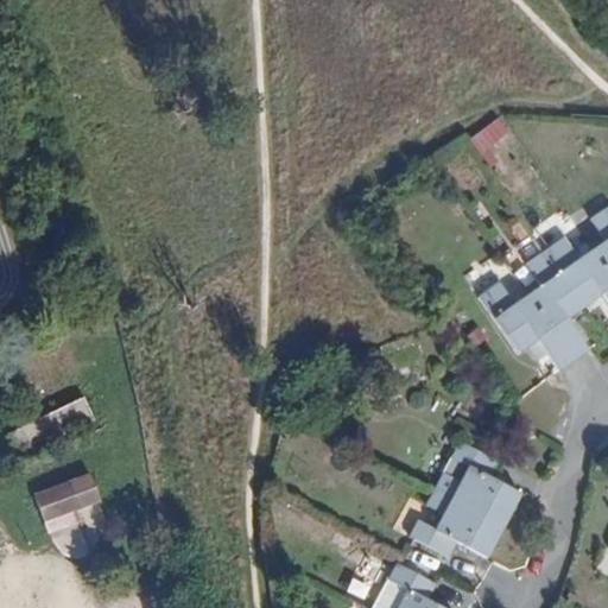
[(606,239),(593,249),(607,271),(607,206),(591,217),(606,239)]
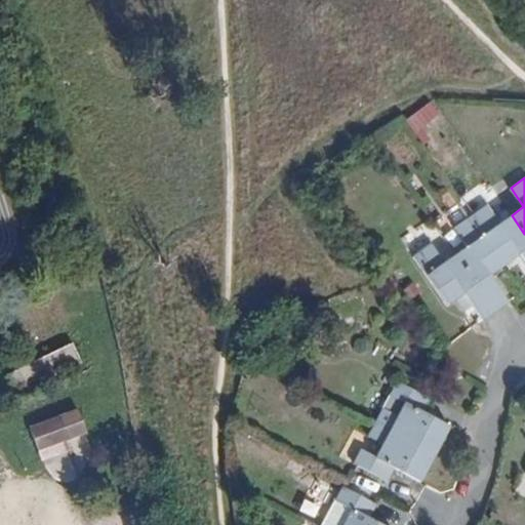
[(471,215),(505,264),(520,252),(524,259),(524,234),(512,215),(500,223),(487,204),(471,215)]
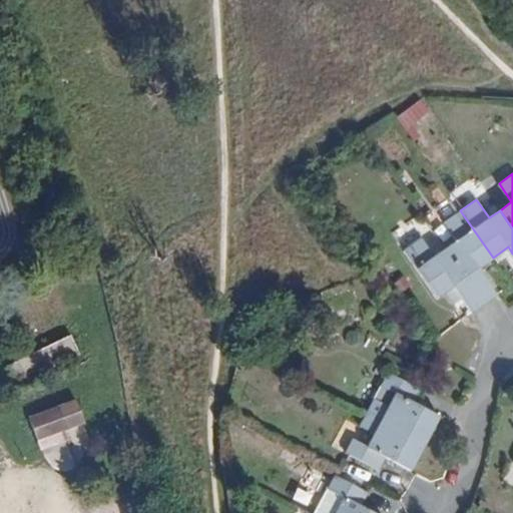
[(454,241),(445,247),(482,303),(495,295),(478,268),(493,258),(460,210),(442,222),(454,241)]
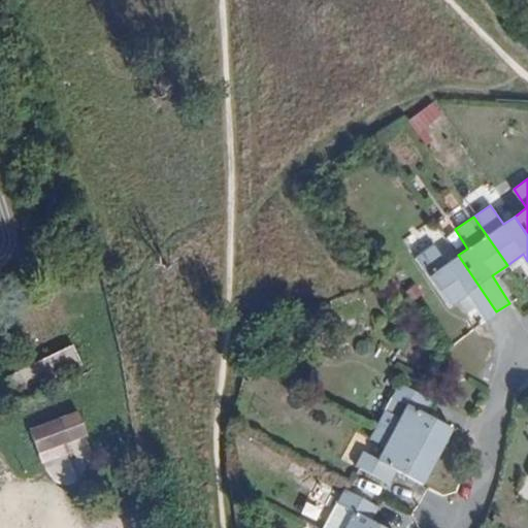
[(416,257),(427,272),(450,305),(458,299),(465,294),(473,305),(484,320),(496,311),(458,255),(446,263),(433,245),(422,253),(416,257)]
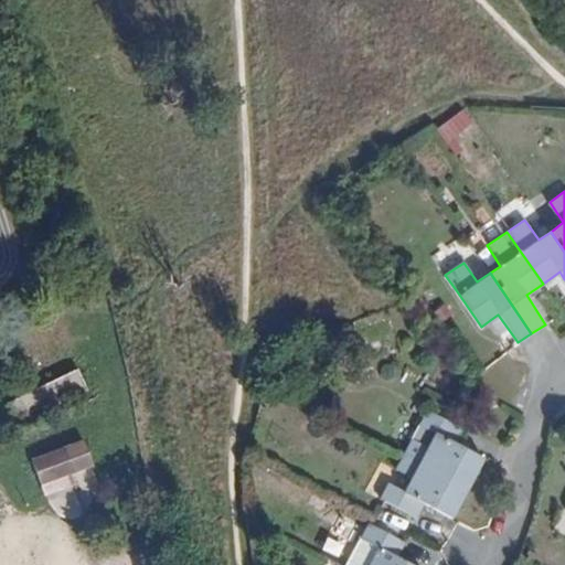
[(498,315),(490,320),(499,332),(507,327),(498,315)]
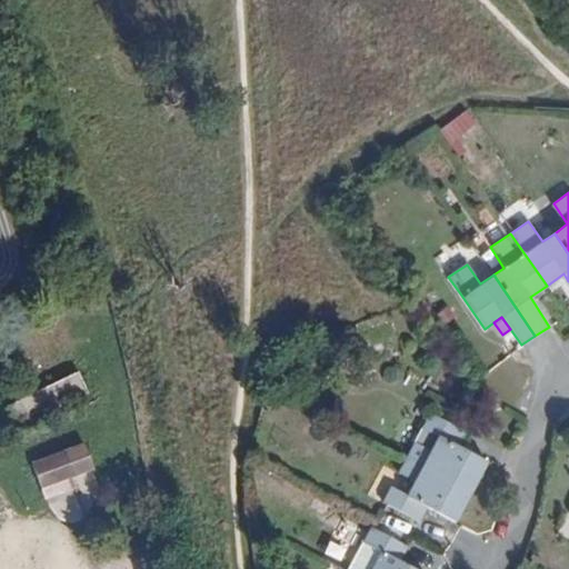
[(78,369),(5,405),(18,432),(91,397),(78,369)]
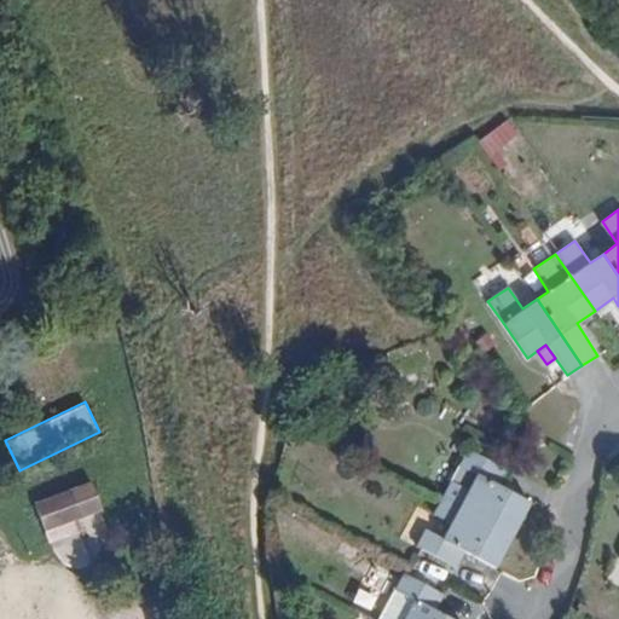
[(441,496),(509,533),(526,499),(497,484),(505,469),(468,449),(458,466),(449,482),(441,496)]
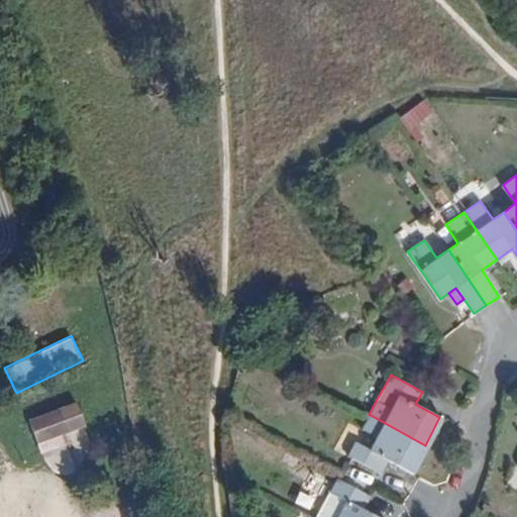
[(65,404),(27,419),(35,441),(67,428),(65,422),(71,419),(65,404)]
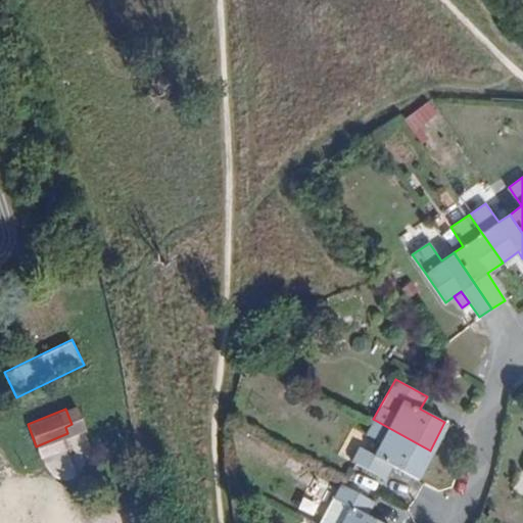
[(416,478),(430,450),(373,419),(365,434),(382,442),(375,455),(359,446),(351,461),(384,478),(391,465),(416,478)]
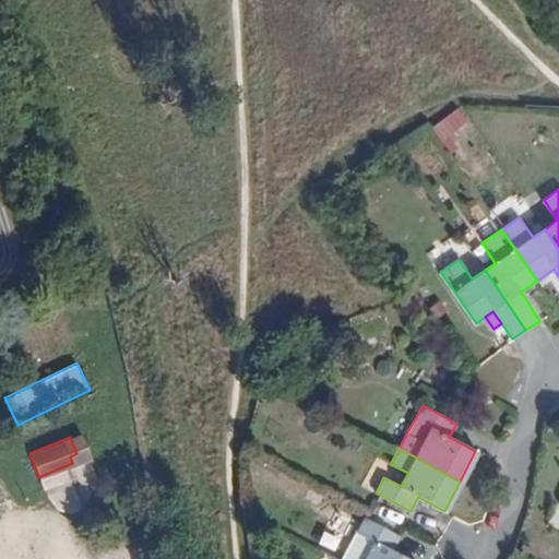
[(364,515),(355,531),(372,542),(363,558),(409,558),(392,549),(400,535),(364,515)]
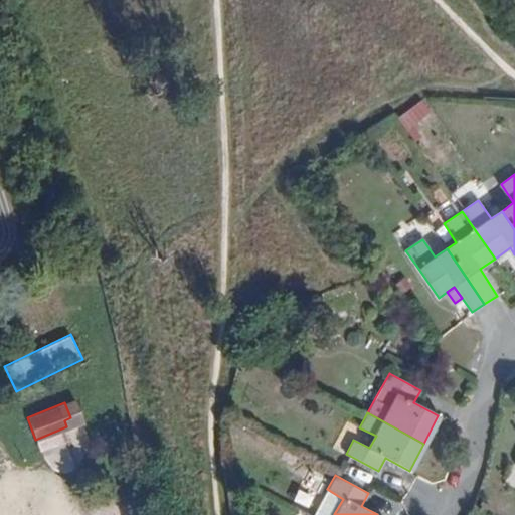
[(334,514),(343,499),(327,489),(313,514),(312,514),(334,514)]
